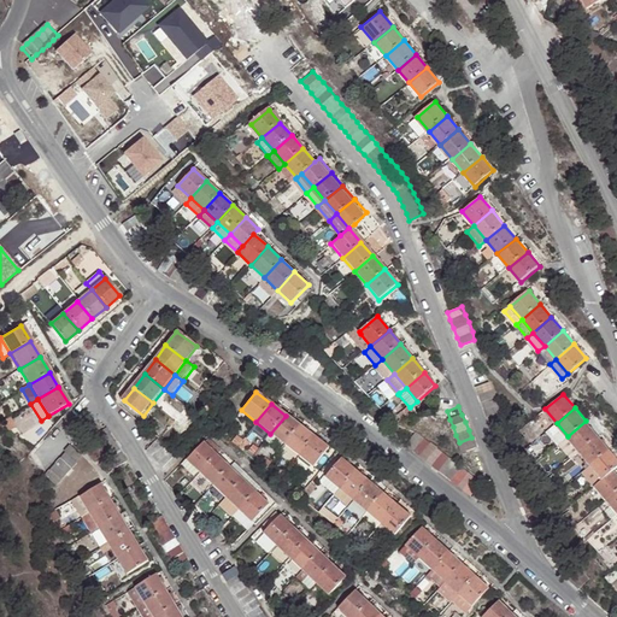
[(270,434),(283,444),(298,425),(286,416),(270,434)]
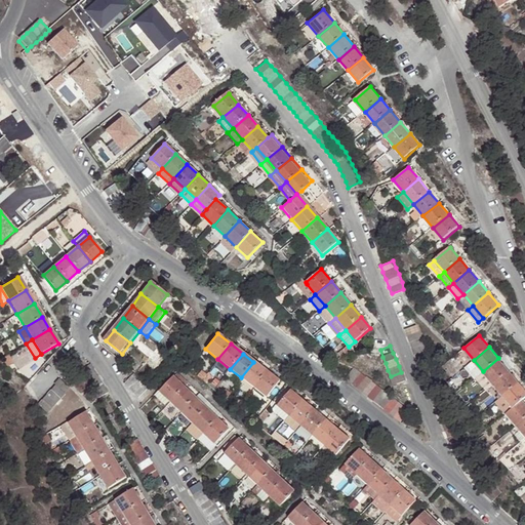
[(509,370),(498,358),(483,371),(493,384),(509,370)]
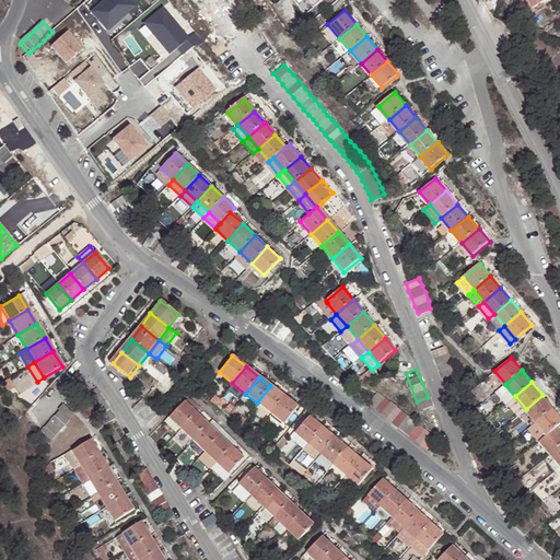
[(505,384),(499,388),(510,401),(515,396),(505,384)]
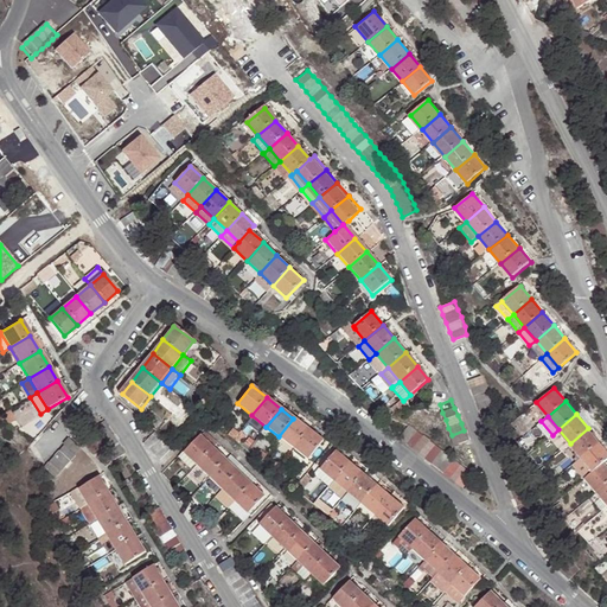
[(279,436),(293,448),(308,430),(293,419),(279,436)]
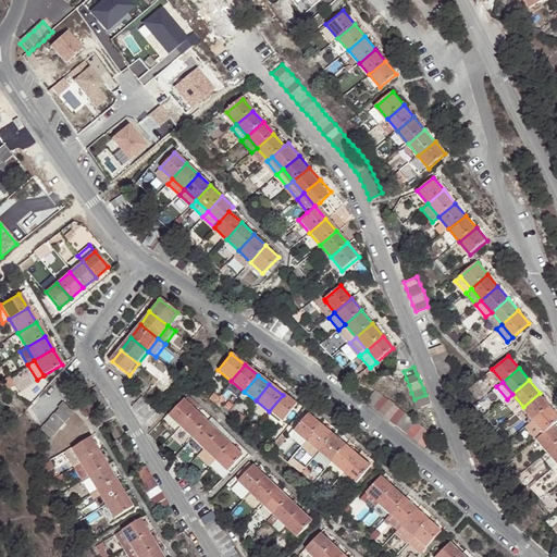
[(371,407),(375,410),(385,398),(381,395),(376,392),(367,404),(371,407)]
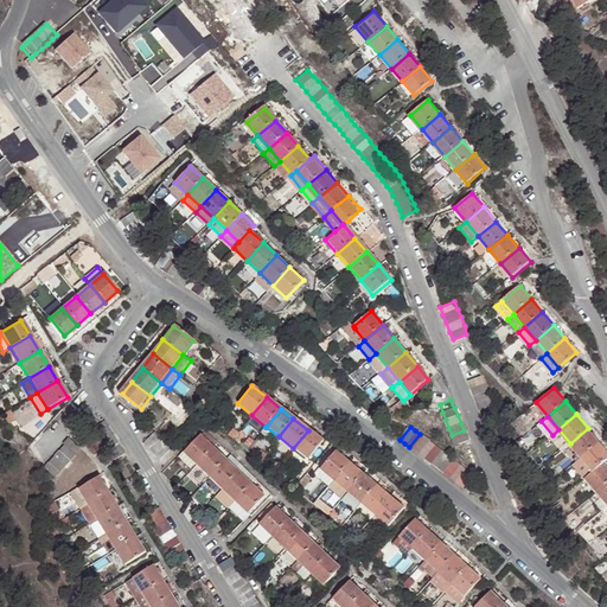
[(582,458),(600,442),(588,428),(570,443),(582,458)]
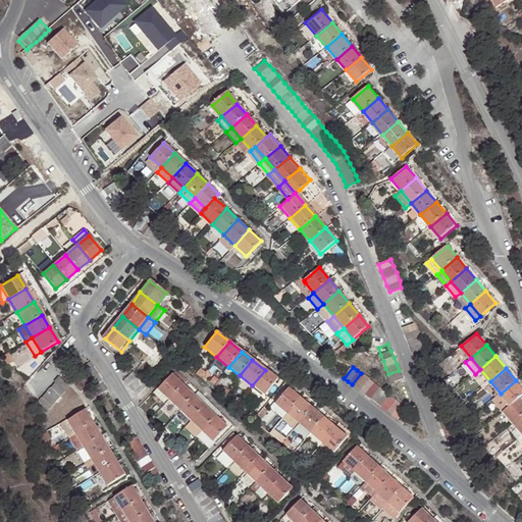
[(265,370),(252,385),(264,395),(276,379),(265,370)]
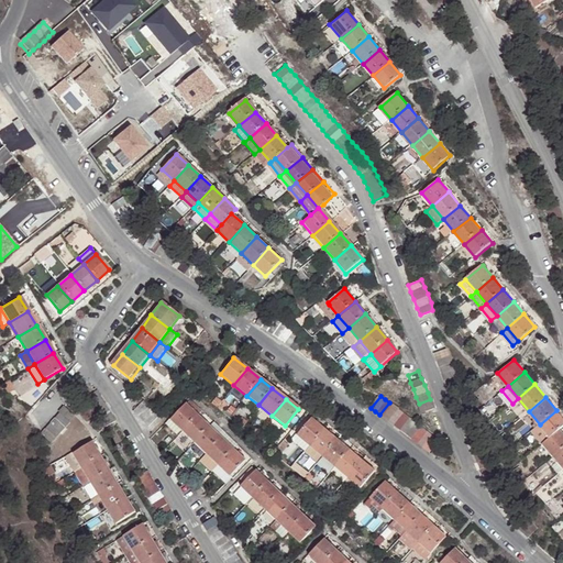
[(180,430),(183,432),(198,417),(185,404),(169,420),(180,430)]
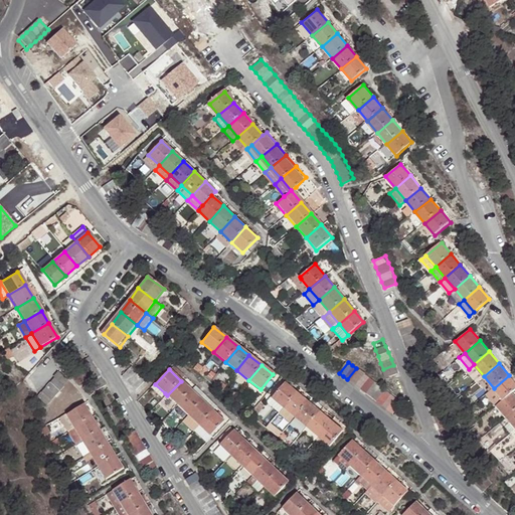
[(53,376),(55,378),(62,385),(67,381),(60,374),(57,372),(53,376)]
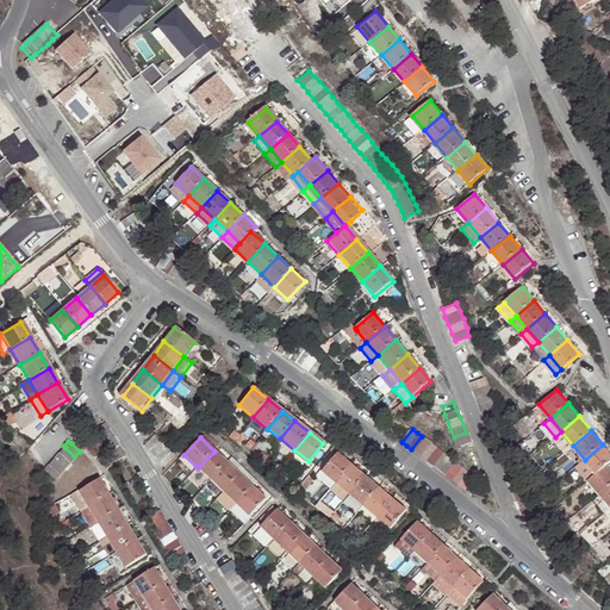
[(459,485),(466,490),(477,477),(470,472),(464,467),(458,462),(450,456),(442,450),(436,446),(429,442),(418,454),(424,459),(431,464),(440,470),(447,475),(454,480),(459,485)]
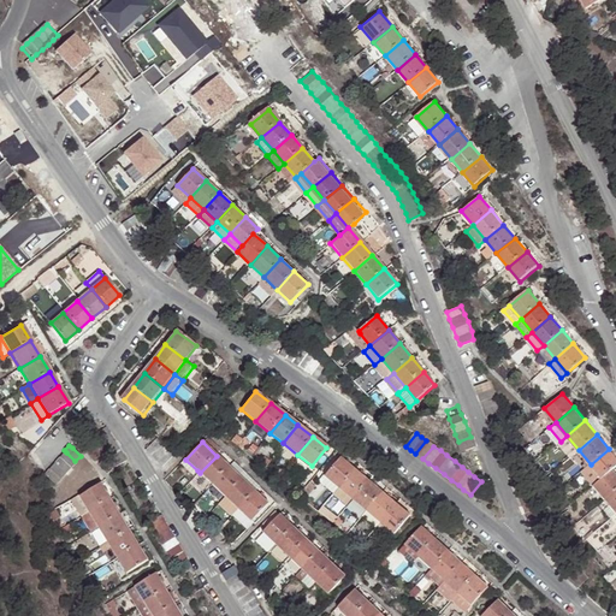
[(602,478),(612,469),(615,466),(615,457),(609,449),(591,465),(602,478)]
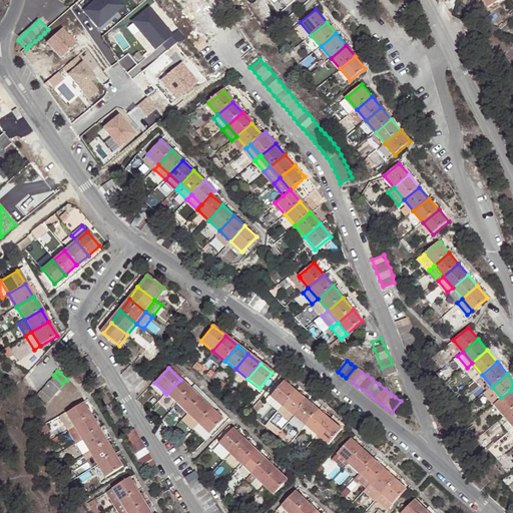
[(38,396),(47,404),(52,399),(56,395),(60,390),(64,386),(62,384),(55,377),(51,381),(47,386),(43,391),(38,396)]
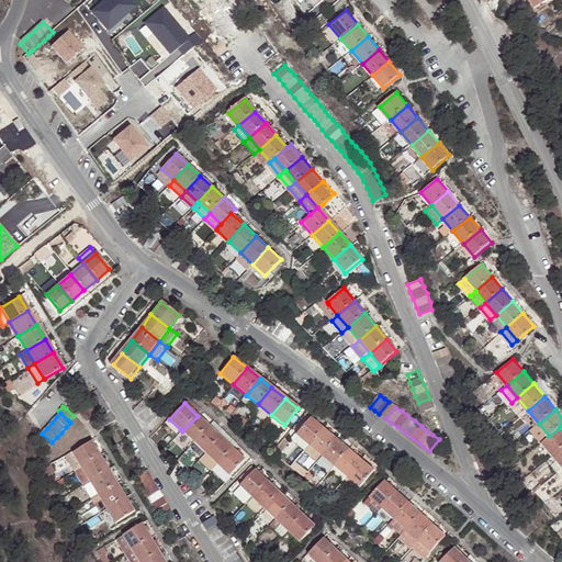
[(198,416),(182,431),(194,444),(210,427),(198,416)]
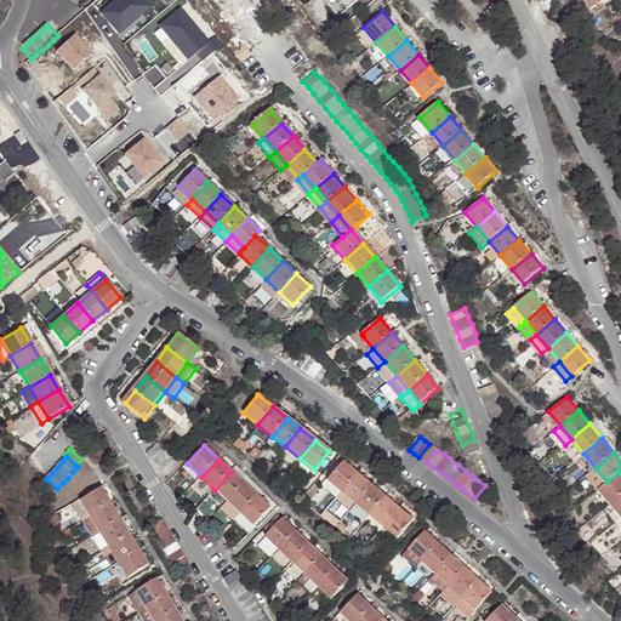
[(326,480),(341,493),(355,473),(342,462),(326,480)]
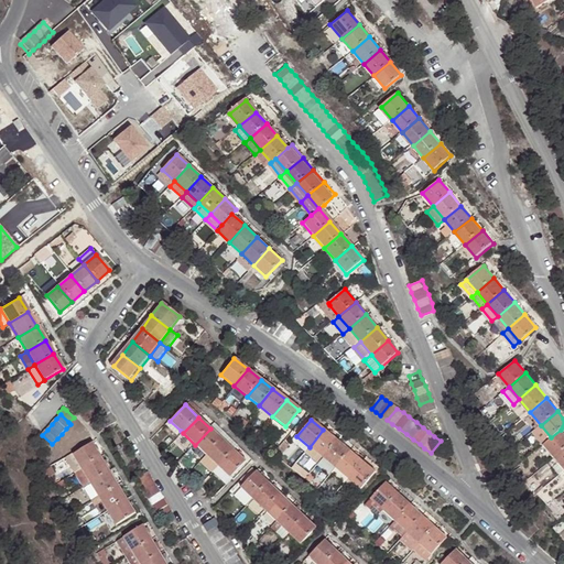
[(165,425),(176,435),(181,431),(170,421),(165,425)]
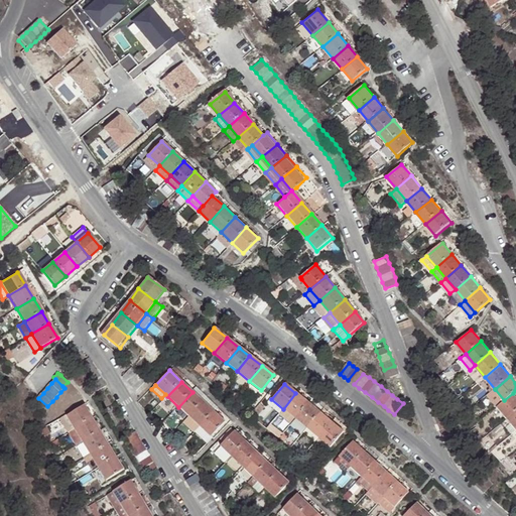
[(192,392),(178,407),(189,417),(203,403),(192,392)]
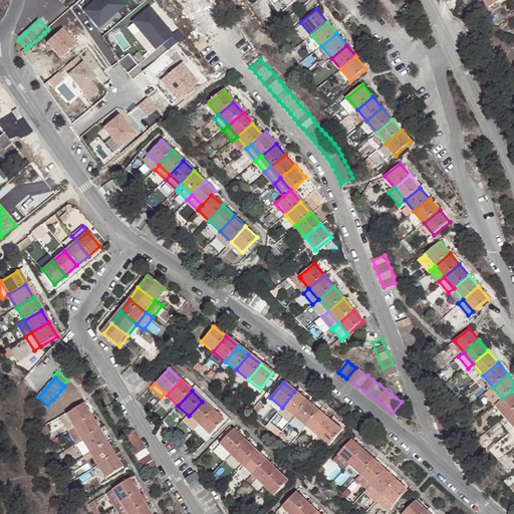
[(294,392),(282,408),(294,417),(306,402),(294,392)]
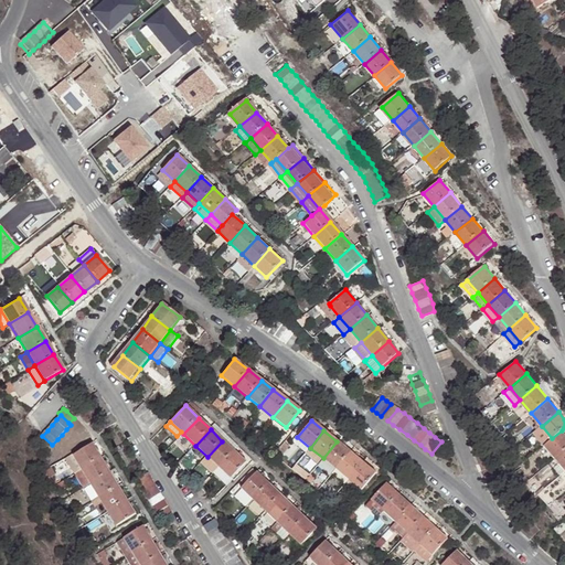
[(556,457),(564,449),(564,434),(562,430),(552,438),(545,445),(556,457)]
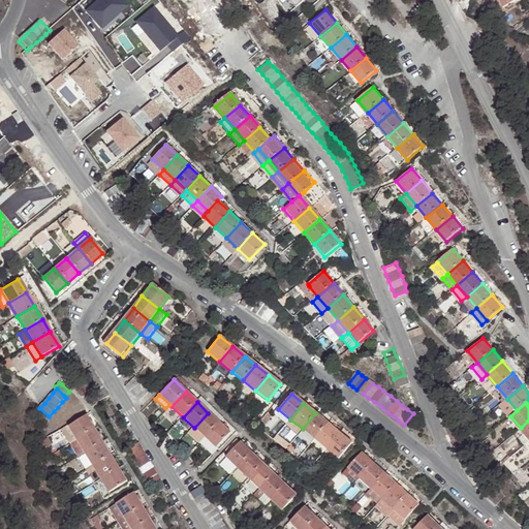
[(194,428),(206,438),(219,424),(208,413),(194,428)]
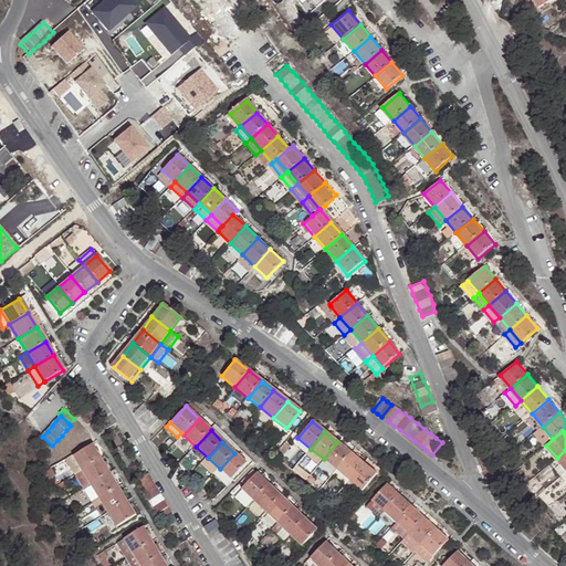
[(324,459),(337,470),(350,452),(337,442),(324,459)]
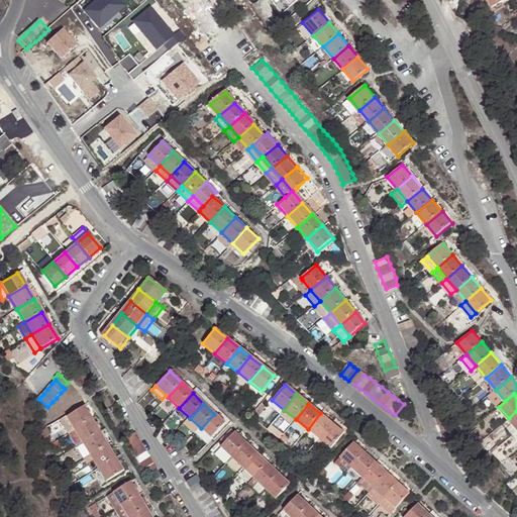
[(67,417),(75,430),(93,419),(85,406),(67,417)]
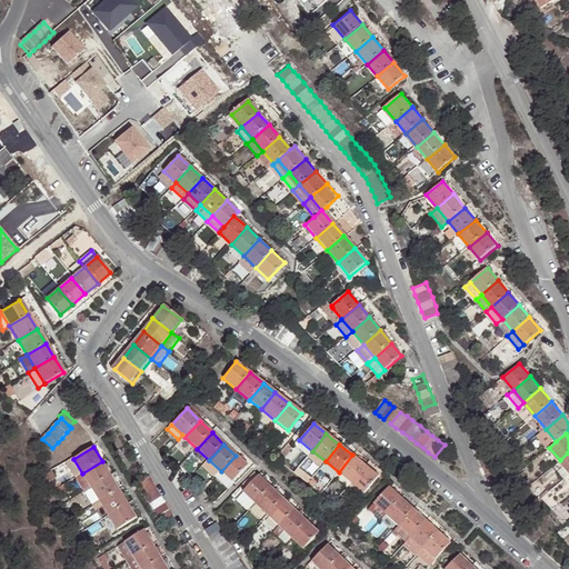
[(357,449),(352,455),(365,466),(369,460),(357,449)]
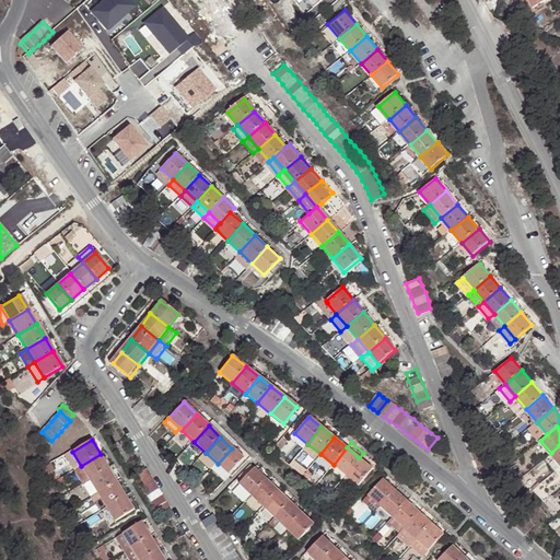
[(334,465),(346,475),(359,458),(347,447),(334,465)]
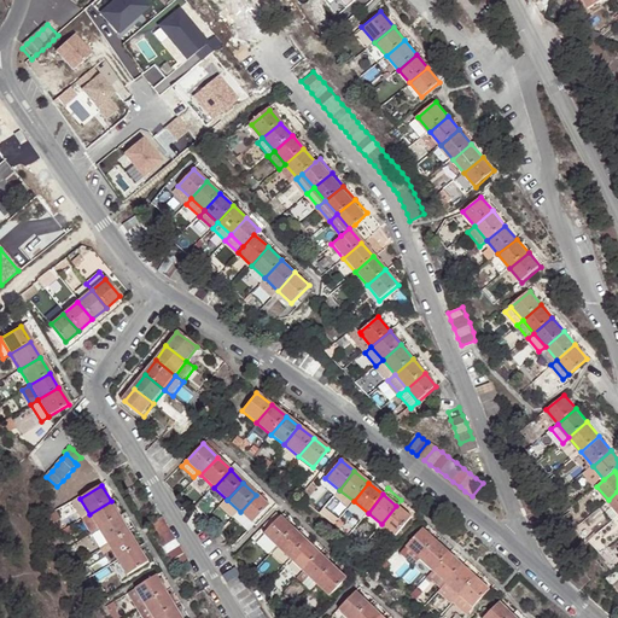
[(256,495),(240,512),(252,524),(269,507),(256,495)]
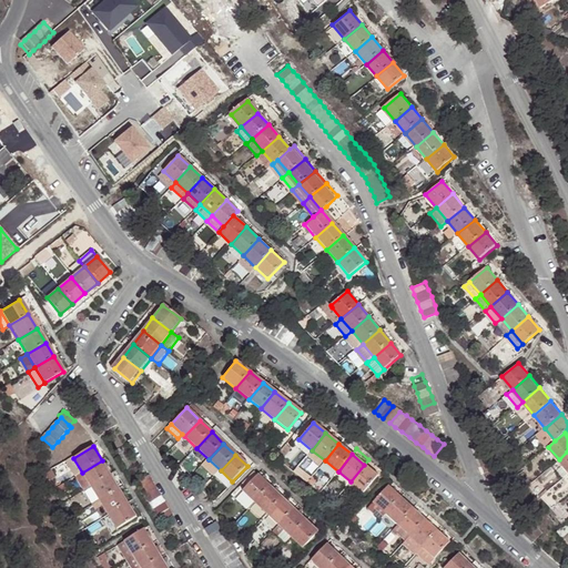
[(73,458),(67,462),(75,477),(82,473),(73,458)]
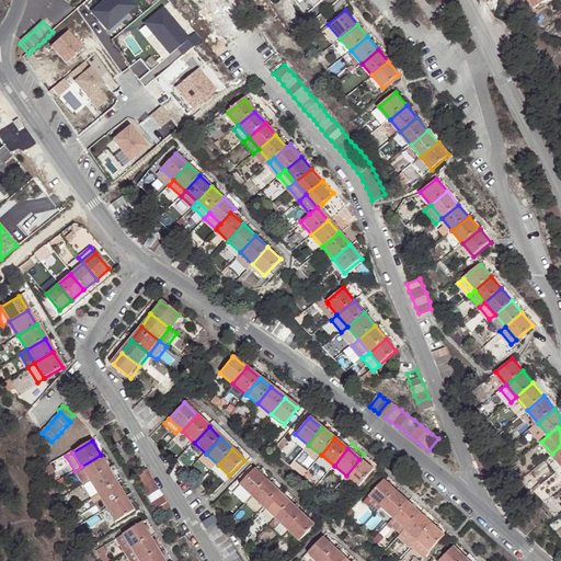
[(90,481),(109,469),(101,455),(81,467),(90,481)]
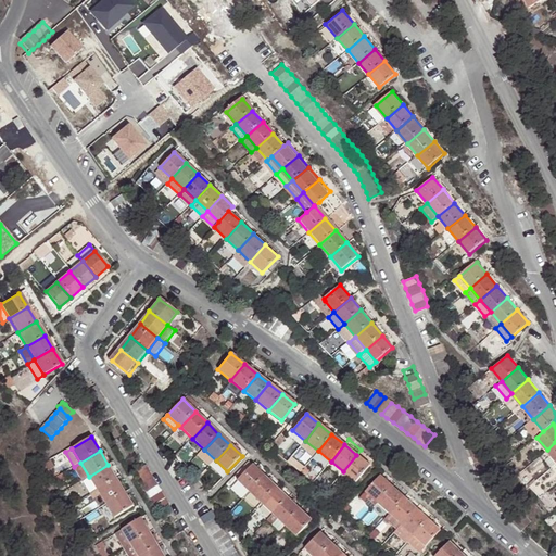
[(356,455),(343,471),(356,481),(369,465),(356,455)]
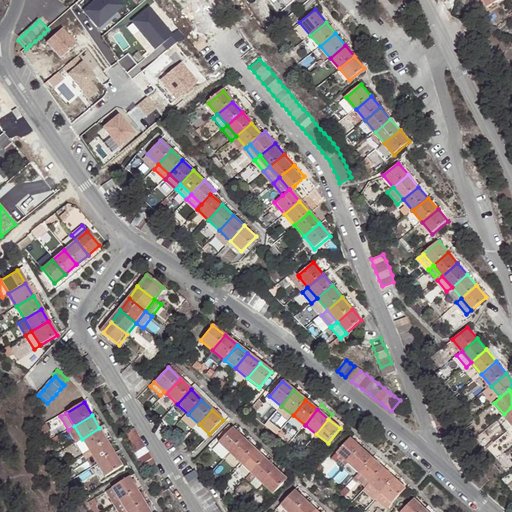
[(194,430),(204,439),(209,434),(199,424),(194,430)]
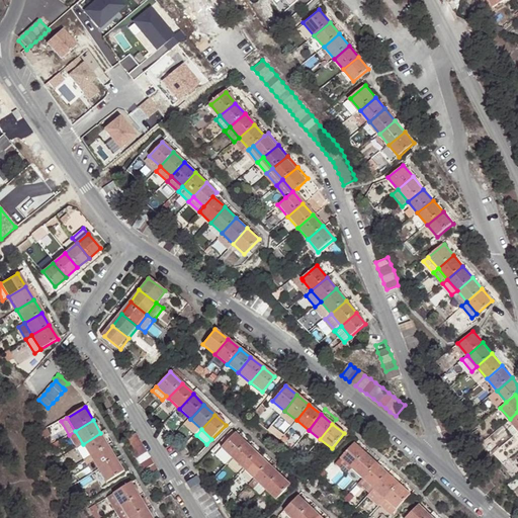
[(75,431),(69,435),(76,448),(83,444),(75,431)]
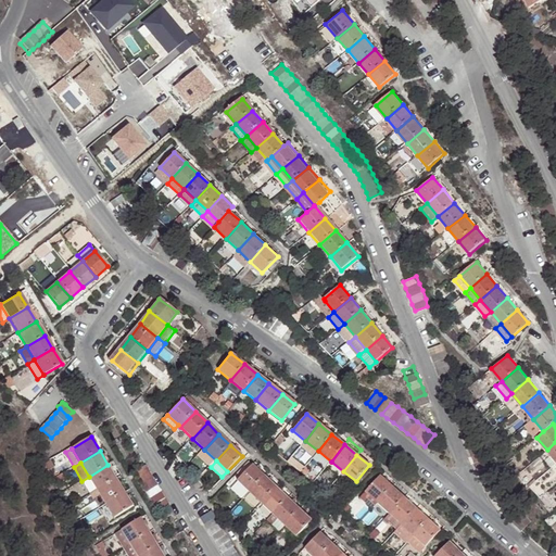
[(89,477),(98,490),(116,479),(108,465),(89,477)]
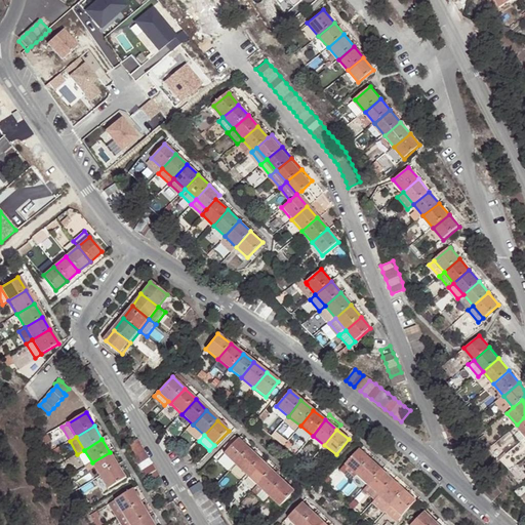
[(225,454),(235,465),(249,450),(238,440),(225,454)]
